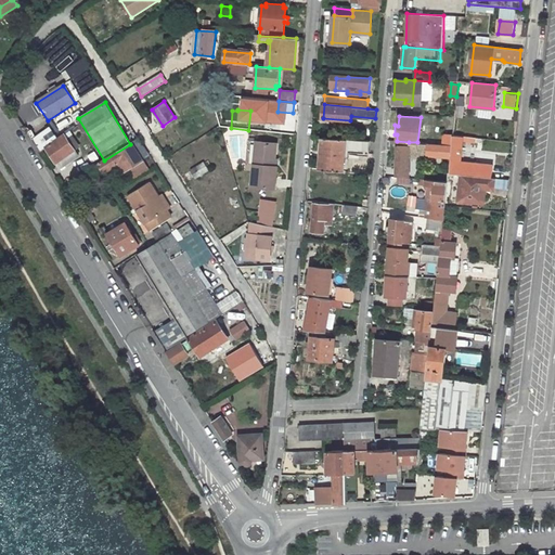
[(266,131),(268,121),(258,120),(257,129),(266,131)]
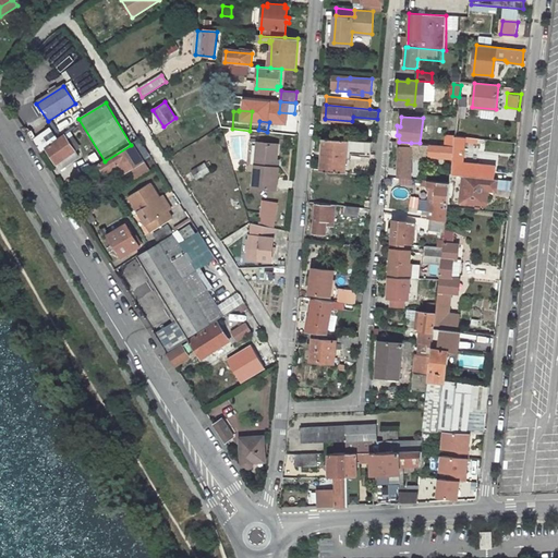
[(465,133),(465,123),(456,123),(456,133),(465,133)]
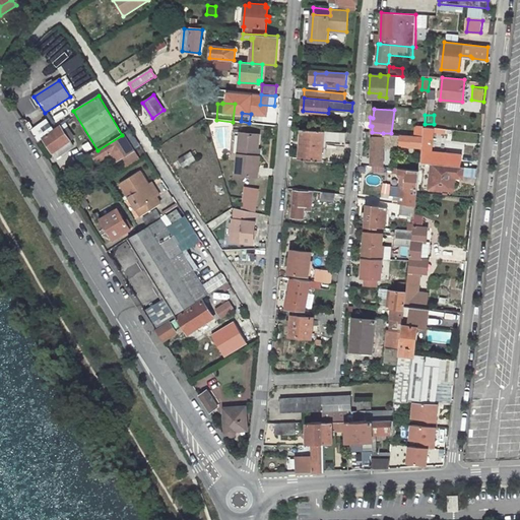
[(31,121),(28,116),(22,120),(25,125),(31,121)]
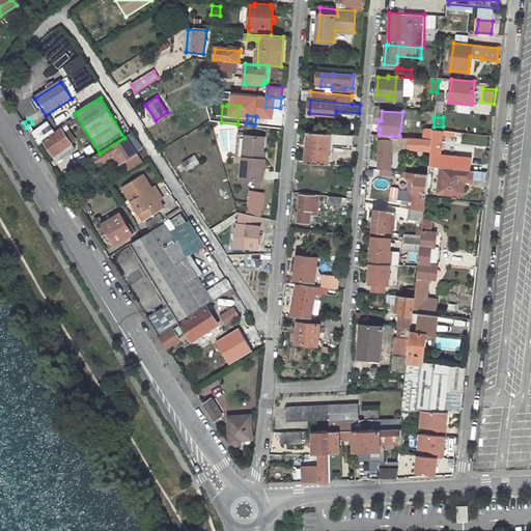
[(76,152),(61,131),(55,134),(54,132),(51,134),(45,124),(31,135),(38,146),(44,142),(57,164),(76,152)]
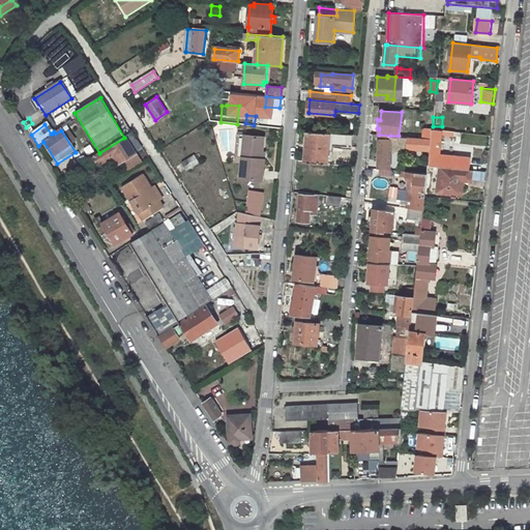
[(154,126),(149,130),(156,141),(162,138),(154,126)]
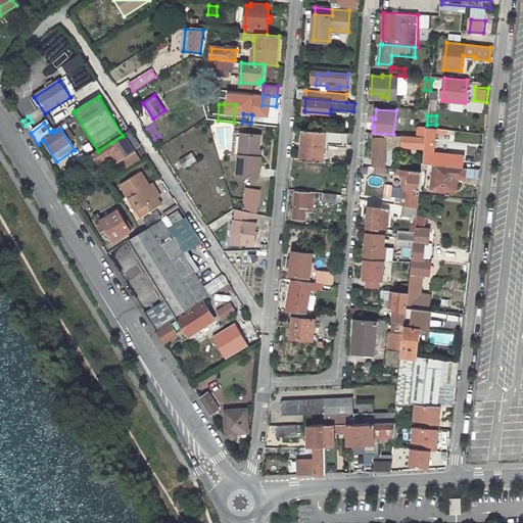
[(432,155),(435,132),(447,134),(448,129),(436,128),(435,129),(426,128),(425,137),(425,142),(427,142),(424,161),(428,161),(429,154),(432,155)]
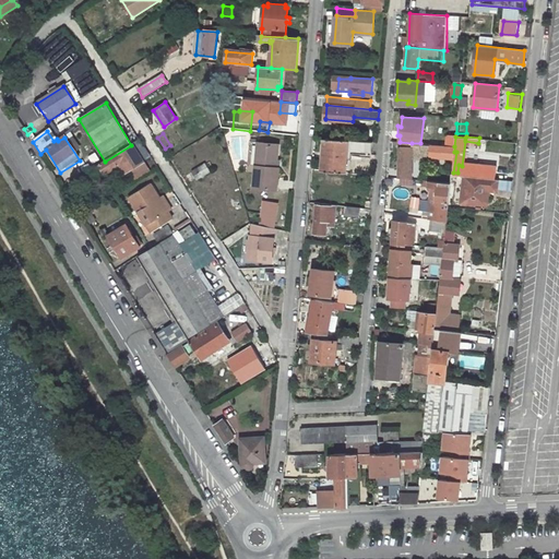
[(348,153),(372,154),(372,141),(325,139),(322,170),(347,173),(348,153)]
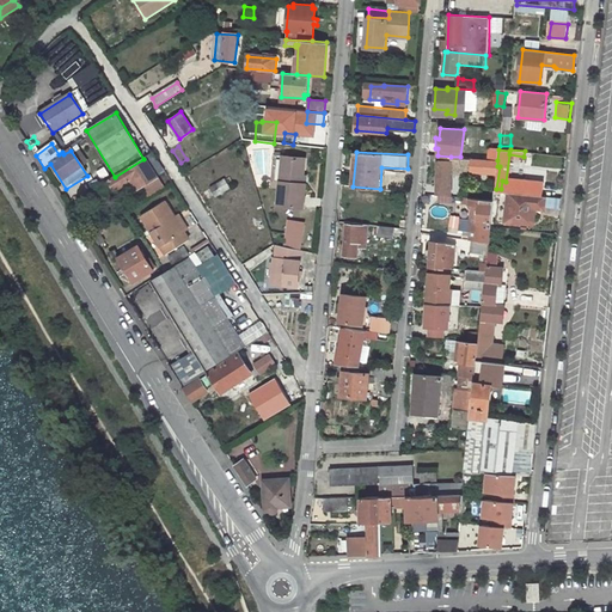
[(114,188),(115,191),(139,177),(154,166),(159,163),(152,153),(144,159),(115,177),(106,182),(110,190),(114,188)]
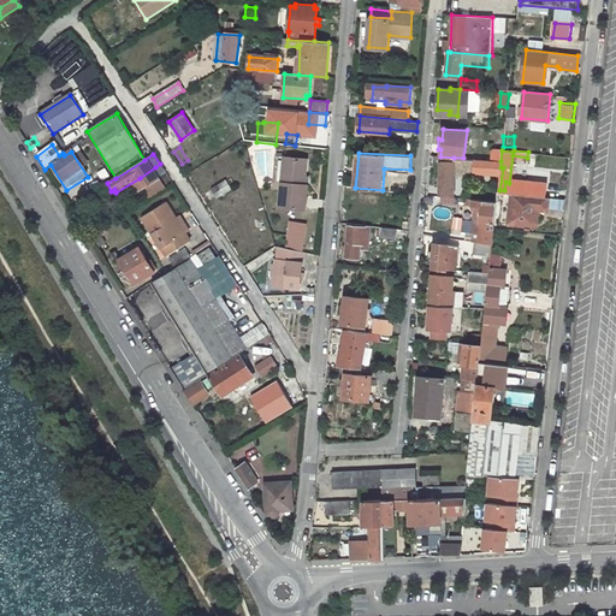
[(306,211),(307,185),(304,185),(306,177),(307,160),(285,158),(280,208),(306,211)]
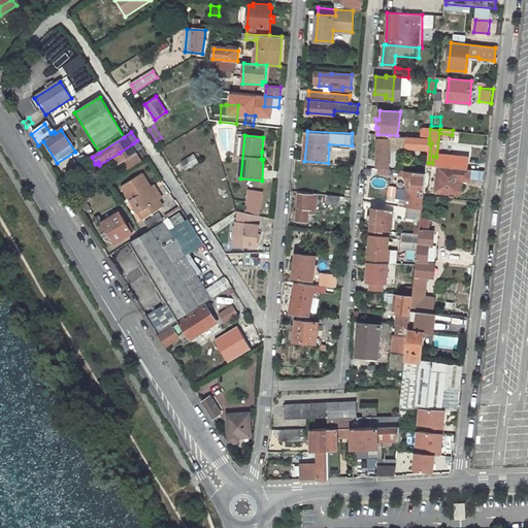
[(389,138),(377,138),(377,140),(376,166),(389,166),(389,149),(406,150),(406,147),(428,150),(429,143),(429,138),(397,135),(389,135),(389,138)]
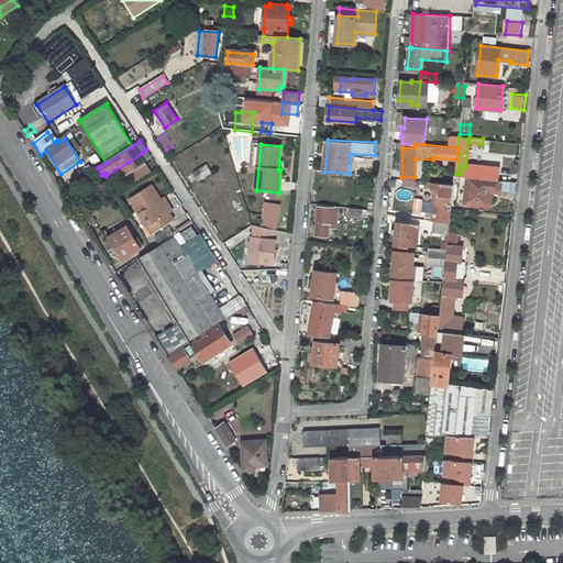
[(152,159),(146,150),(142,153),(147,162),(152,159)]
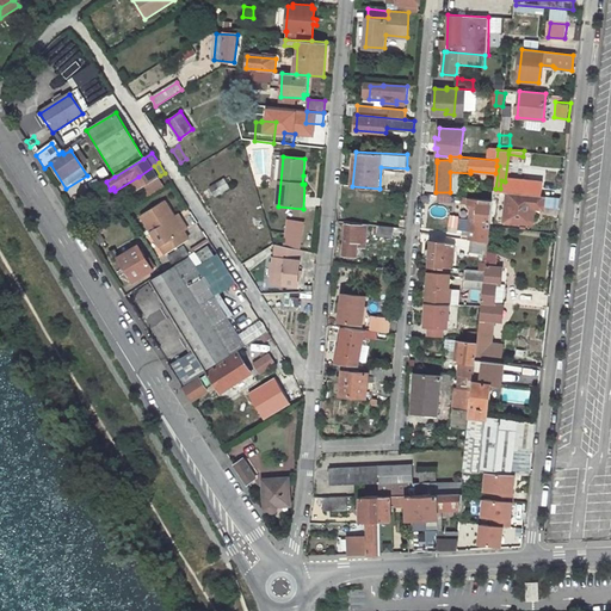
[(172,183),(165,173),(160,176),(166,186),(172,183)]
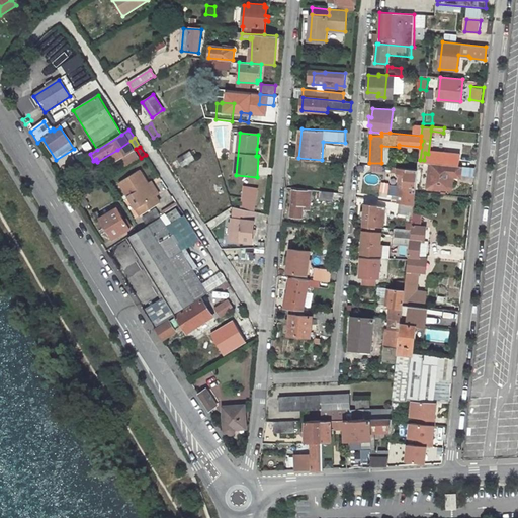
[(191,152),(179,159),(183,166),(194,159),(191,152)]
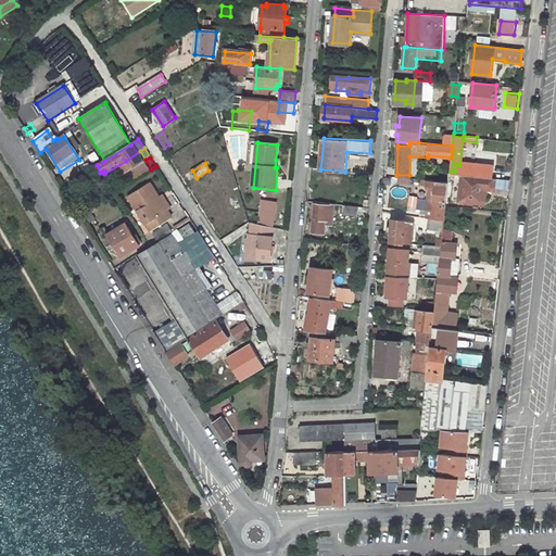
[(459,168),(459,175),(462,175),(475,176),(476,168),(463,167),(459,168)]
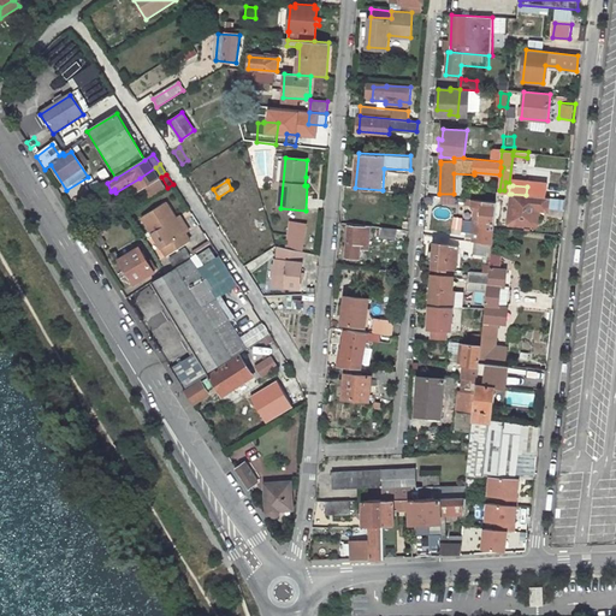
[(511,194),(509,194),(503,193),(499,221),(509,223),(511,194)]
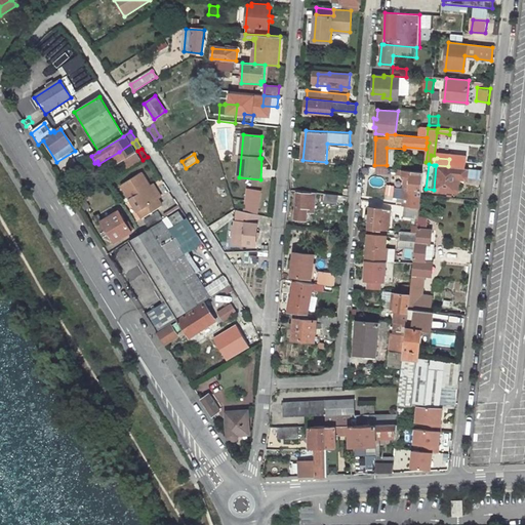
[(468,169),(448,166),(436,165),(434,190),(456,192),(457,177),(467,179),(468,169)]
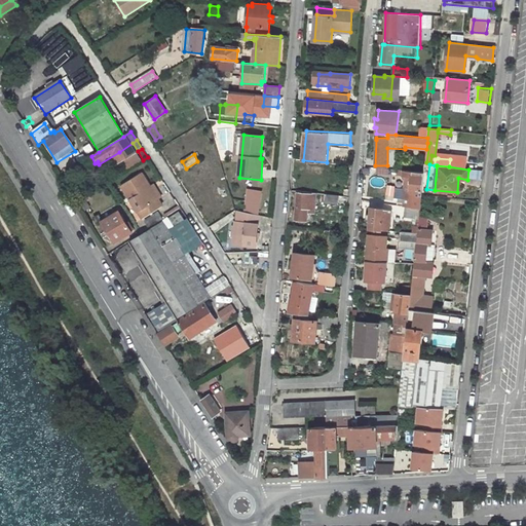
[(409,199),(408,207),(420,209),(421,194),(424,172),(403,171),(402,176),(412,177),(410,192),(406,192),(406,198),(409,199)]
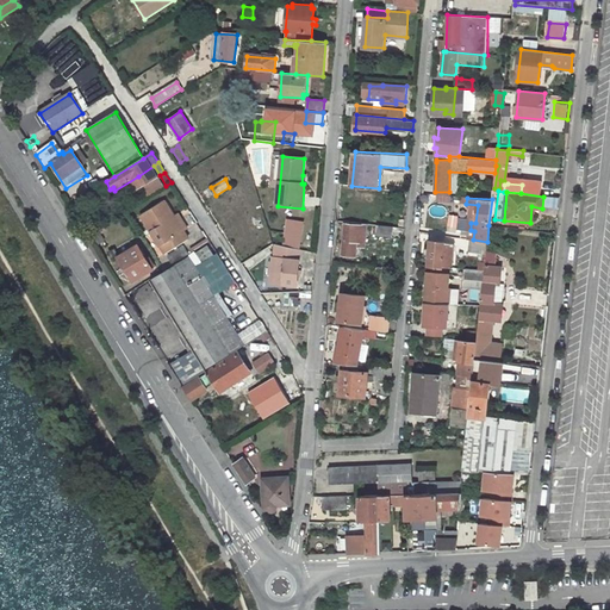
[(184,231),(175,217),(165,201),(142,216),(167,254),(190,240),(184,231)]
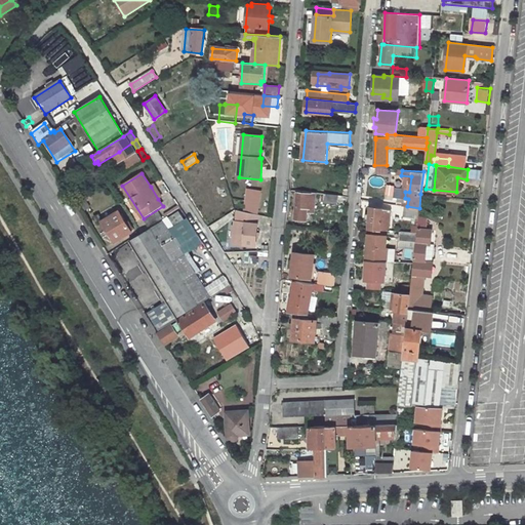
[(162,196),(154,184),(151,187),(158,199),(162,196)]
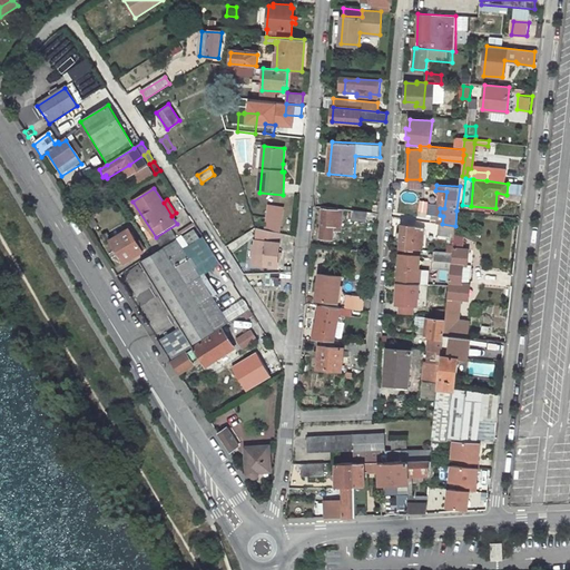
[(418,212),(426,214),(429,200),(420,199),(418,212)]
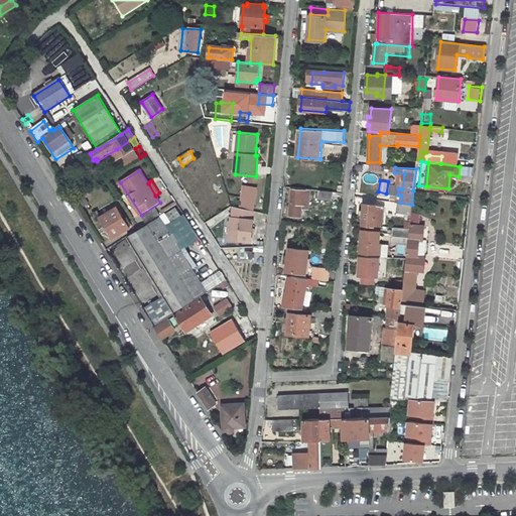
[(255,199),(256,188),(244,186),(243,198),(255,199)]
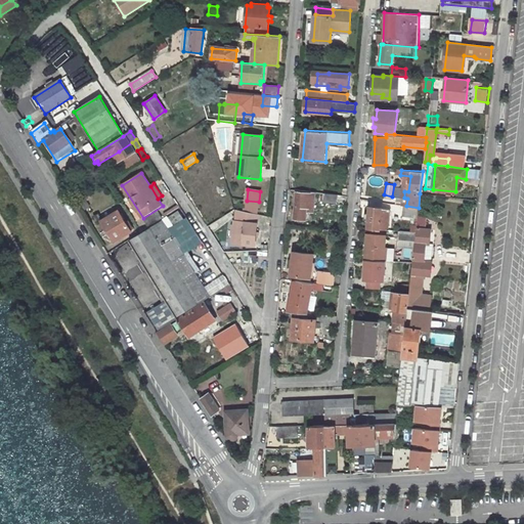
[(311,206),(312,193),(297,192),(295,218),(305,219),(306,209),(306,205),(311,206)]
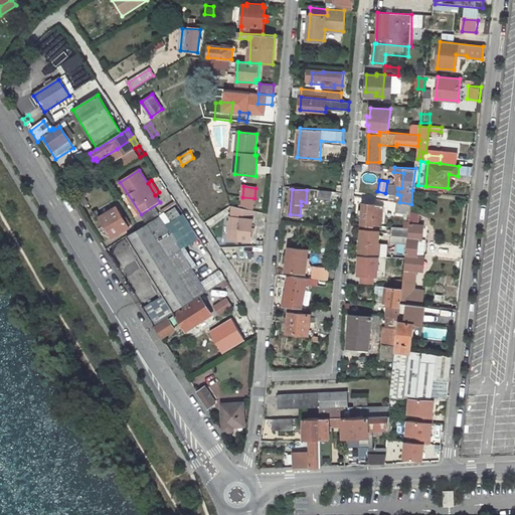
[(331,199),(332,191),(320,189),(318,197),(331,199)]
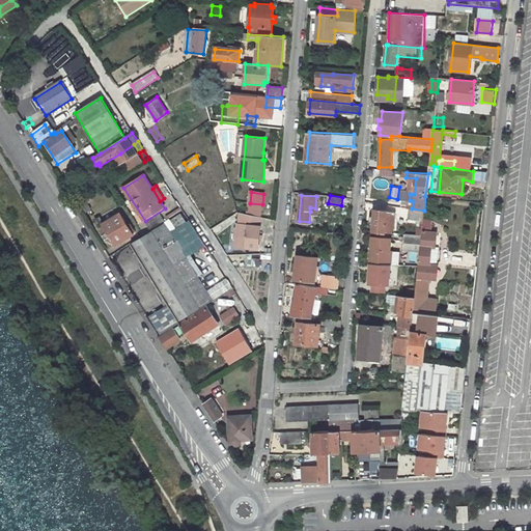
[(248,203),(247,214),(260,216),(262,204),(250,203),(248,203)]
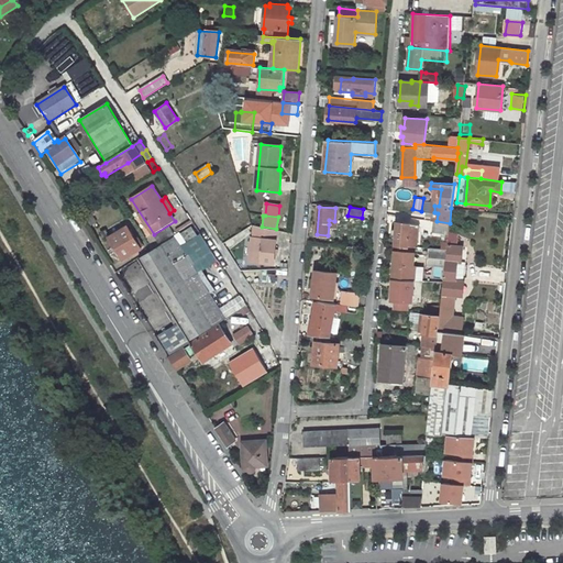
[(432,220),(431,230),(449,232),(450,223),(437,221),(432,220)]
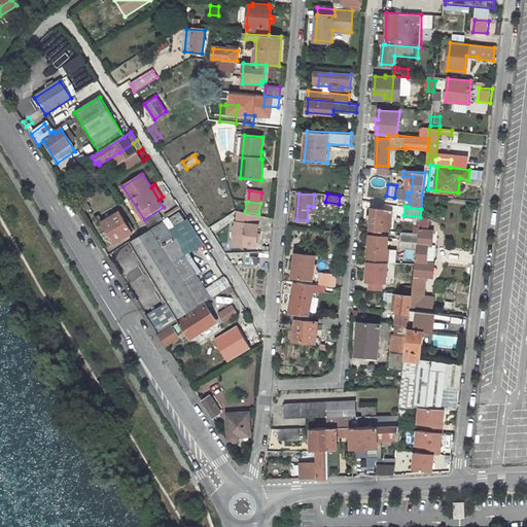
[(381,230),(383,220),(387,220),(388,210),(384,209),(384,208),(372,207),(370,229),(381,230)]
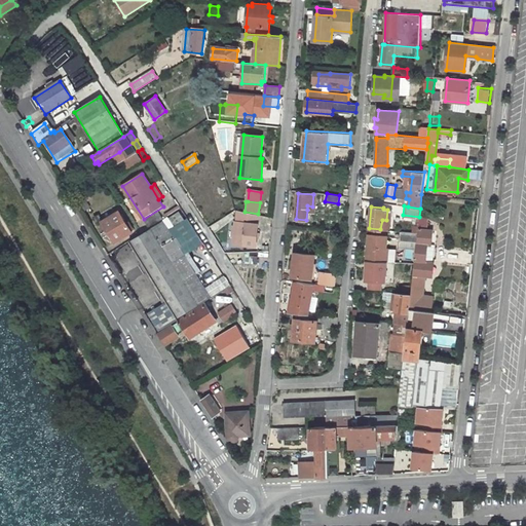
[(256,246),(258,225),(258,215),(245,212),(238,211),(237,223),(236,222),(234,241),(245,242),(245,245),(256,246)]
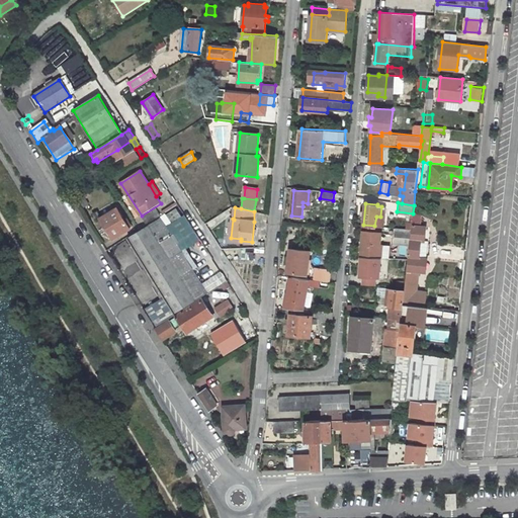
[(117,208),(101,219),(113,238),(130,228),(117,208)]
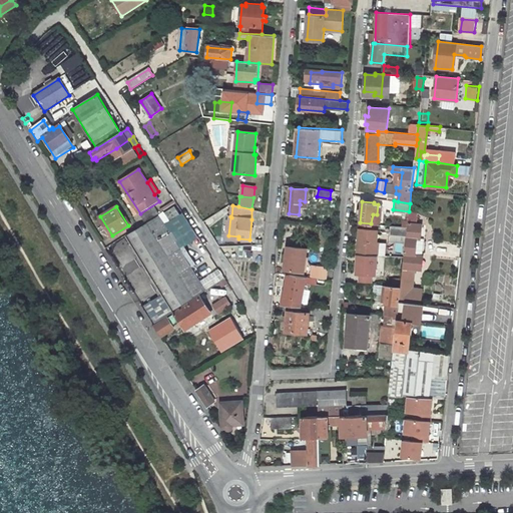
[(174,206),(163,213),(169,223),(180,216),(174,206)]
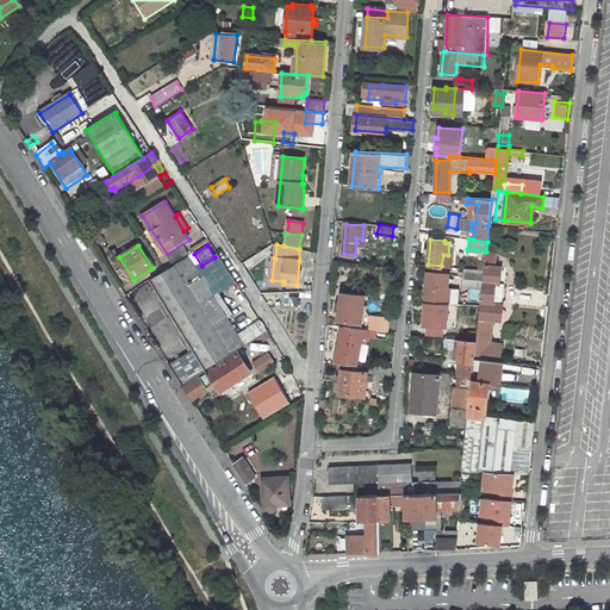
[(185,249),(168,259),(173,266),(188,255),(185,249)]
